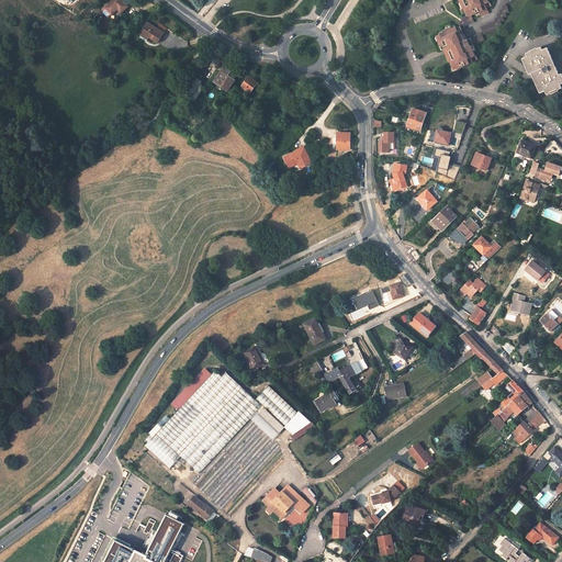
[(117,8),(122,12),(128,6),(122,0),(112,0),(105,8),(112,14),(116,10),(115,9),(117,8)]
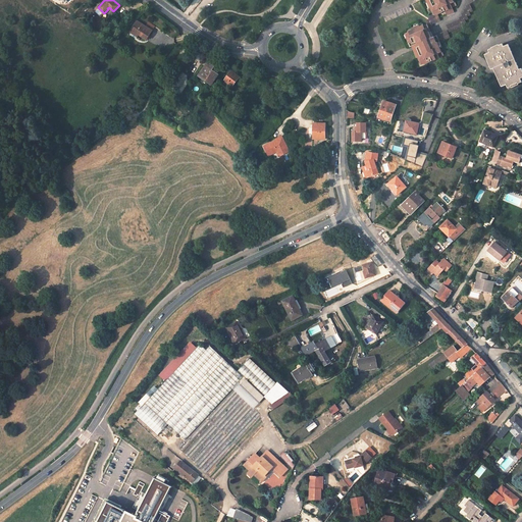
[(420,61),(421,65),(422,67),(437,61),(436,59),(441,57),(435,44),(433,45),(431,39),(429,39),(427,34),(425,29),(429,27),(428,24),(436,20),(434,15),(441,12),(442,15),(450,11),(449,7),(453,5),(451,1),(450,2),(448,0),(421,0),(423,3),(421,4),(424,9),(425,8),(428,15),(424,17),(425,19),(422,20),(423,24),(420,25),(419,24),(402,32),(403,34),(400,34),(404,43),(405,43),(407,48),(408,48),(413,60),(414,60),(416,63),(420,61)]
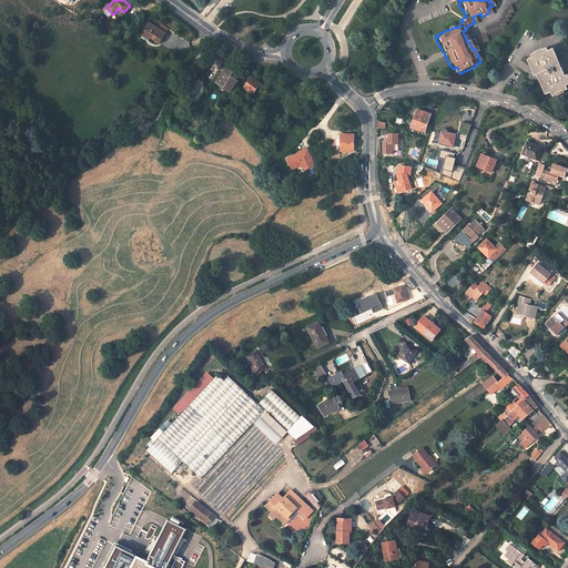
[(501,30),(501,28),(505,27),(504,23),(508,22),(507,20),(510,18),(509,16),(514,13),(510,6),(506,8),(507,10),(504,12),(505,14),(500,17),(501,19),(498,20),(498,22),(484,28),(487,36),(501,30)]
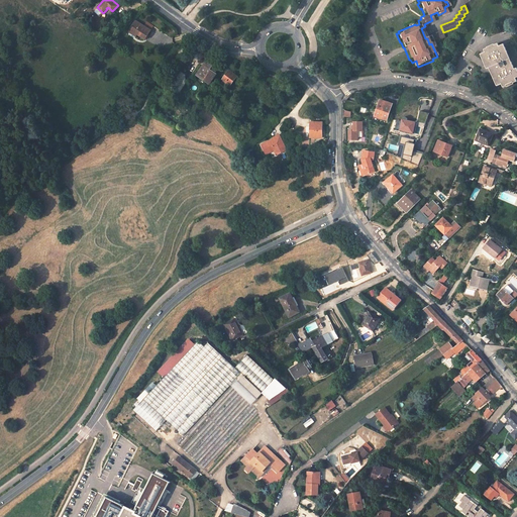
[(134,20),(128,29),(135,33),(142,38),(148,29),(141,25),(134,20)]
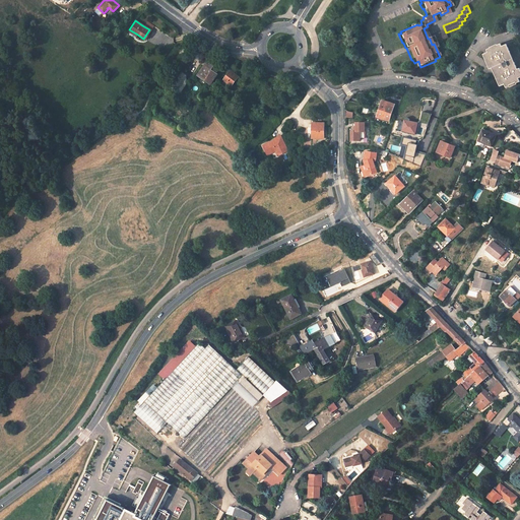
[(142,25),(149,29),(152,24),(145,20),(142,25)]
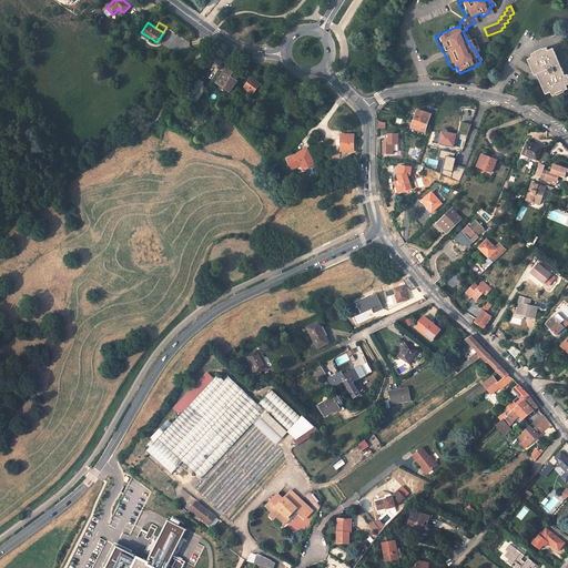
[(476,47),(488,42),(485,34),(473,40),(476,47)]
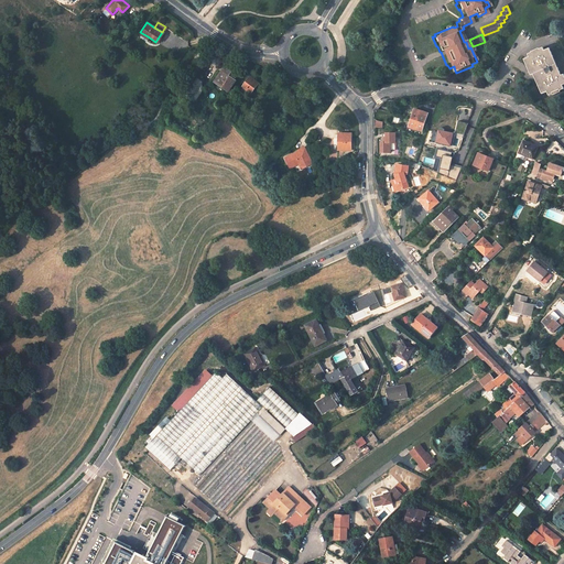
[(530,65),(533,73),(535,76),(538,76),(540,83),(538,84),(542,93),(546,90),(549,95),(552,93),(552,91),(560,89),(563,88),(562,85),(563,84),(563,75),(563,74),(561,75),(556,63),(554,64),(552,57),(554,56),(551,47),(545,50),(544,46),(529,53),(530,55),(525,57),(529,66),(530,65)]
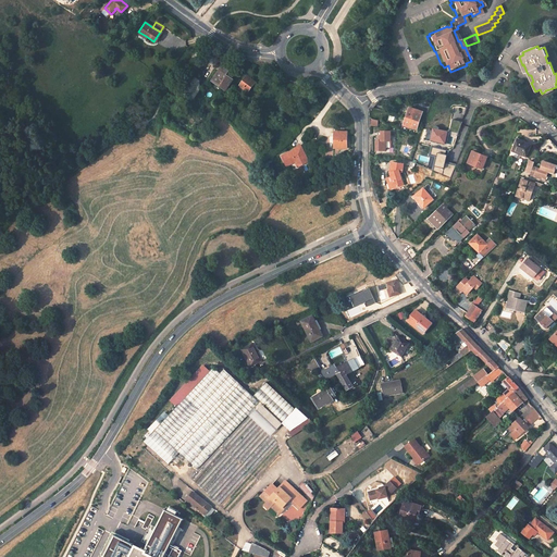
[(221,66),(218,72),(211,79),(225,89),(232,79),(227,76),(231,73),(221,66)]
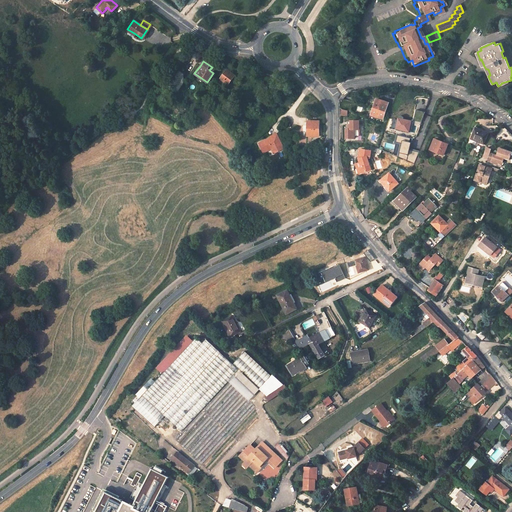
[(183,83),(182,73),(176,69),(166,82),(177,90),(183,83)]
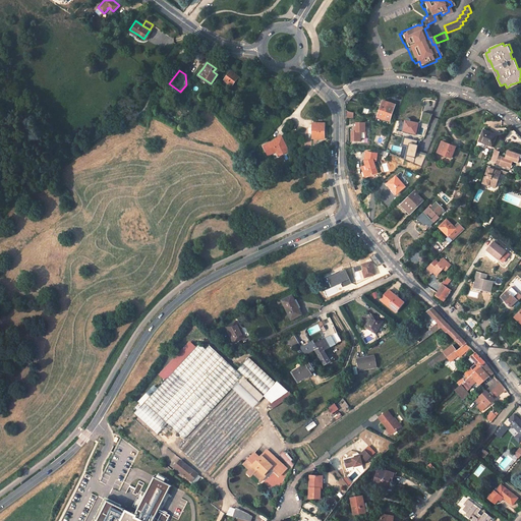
[(229,83),(233,87),(236,81),(235,80),(238,76),(230,71),(224,79),(229,83)]
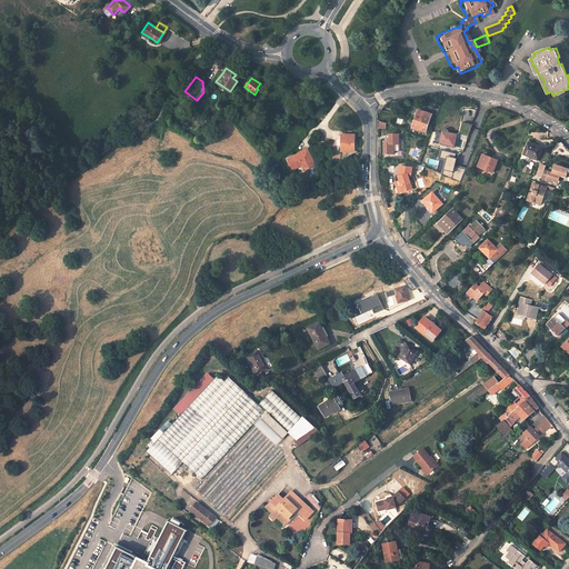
[(250,91),(245,87),(241,91),(247,97),(250,91)]
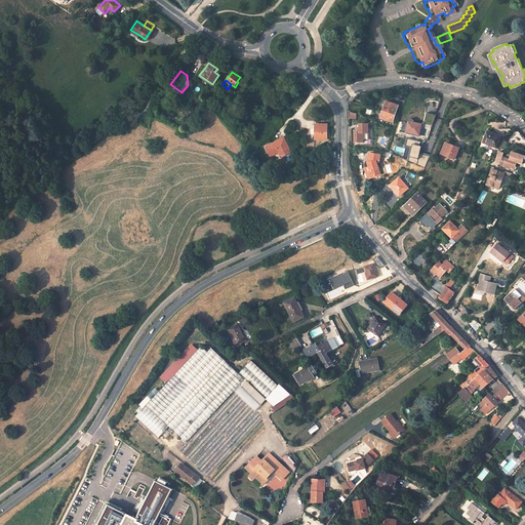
[(385,102),(379,118),(392,122),(398,106),(385,102)]
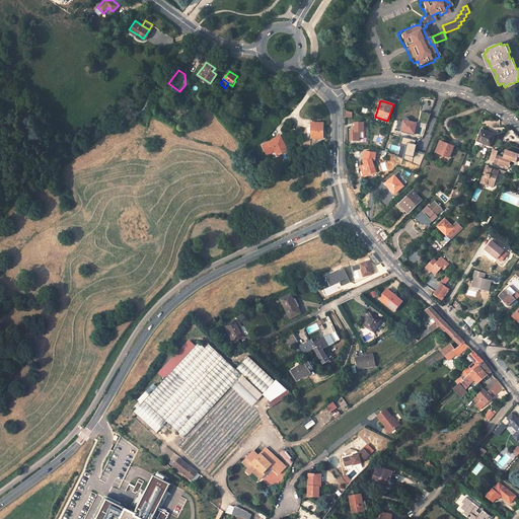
[(422,113),(420,122),(427,124),(429,115),(422,113)]
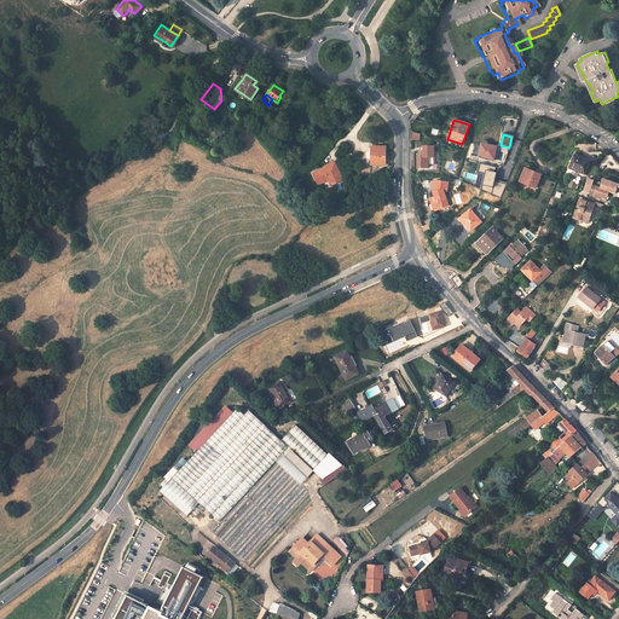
[(383,161),(385,145),(381,145),(381,142),(371,142),(371,163),(376,163),(377,161),(383,161)]
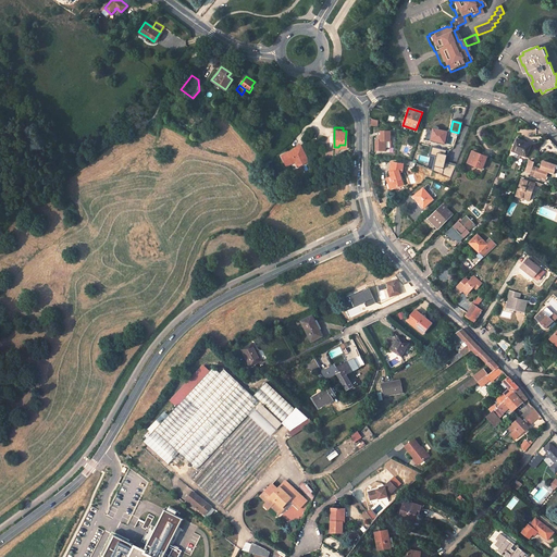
[(426,139),(431,140),(446,144),(448,133),(434,128),(433,132),(429,131),(426,139)]
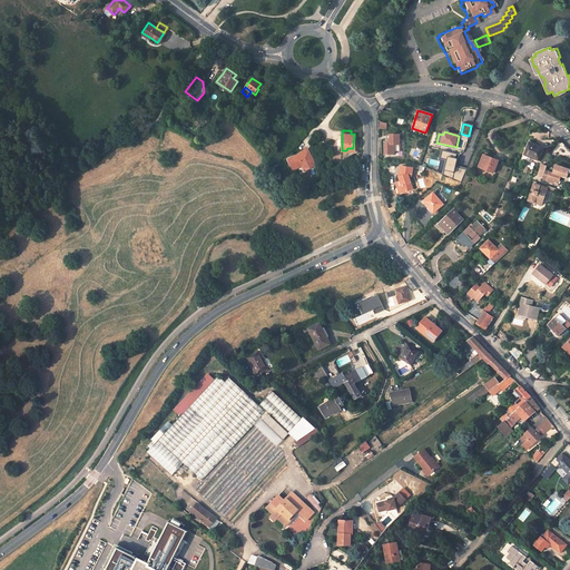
[(529,141),(524,155),(540,160),(544,147),(529,141)]
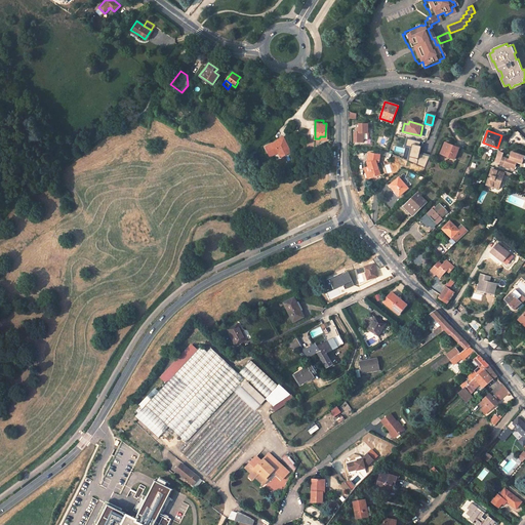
[(363,133),(354,133),(354,142),(362,143),(363,133)]
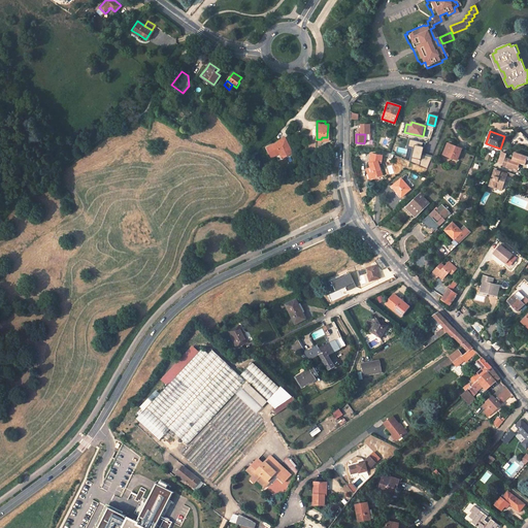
[(293,155),(286,139),(266,149),(270,158),(279,154),(282,159),(293,155)]
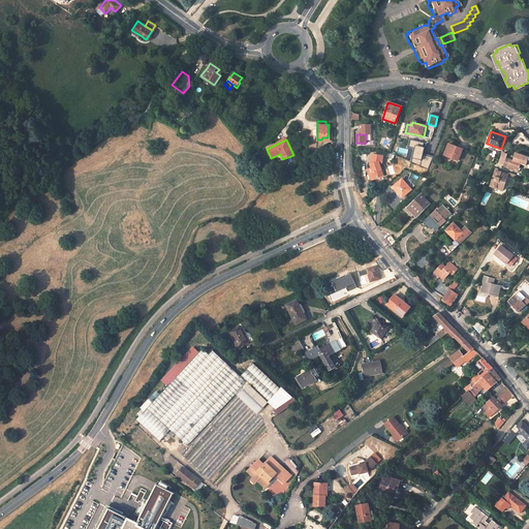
[(411,162),(428,168),(433,156),(428,155),(423,155),(423,151),(423,145),(424,143),(417,141),(414,141),(409,139),(409,149),(414,149),(412,154),(409,154),(409,156),(411,156),(411,162)]
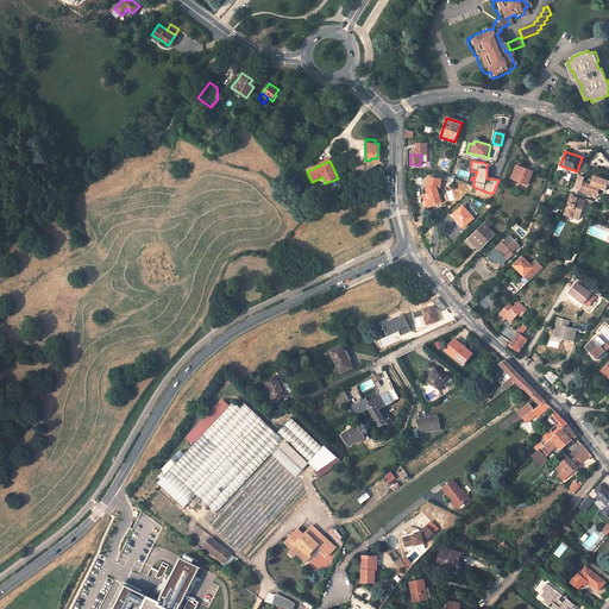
[(516,164),(512,177),(528,183),(533,171),(516,164)]
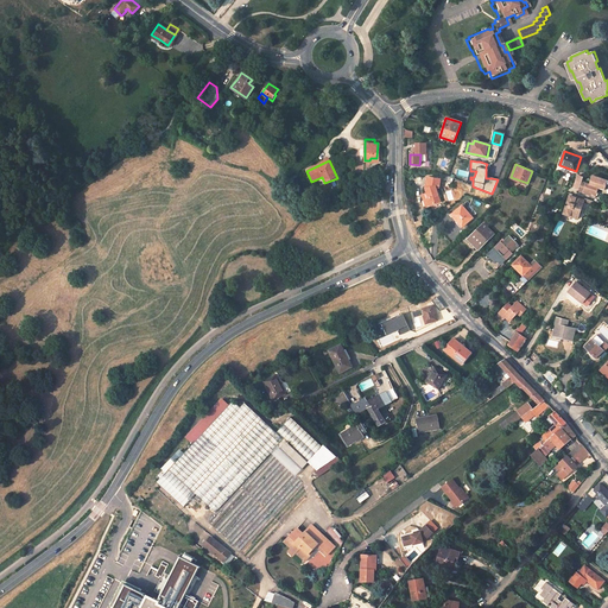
[(591,195),(596,196),(600,187),(606,189),(607,181),(594,176),(591,184),(582,181),(583,177),(578,176),(575,188),(580,189),(578,190),(584,191),(583,194),(591,196),(591,195)]
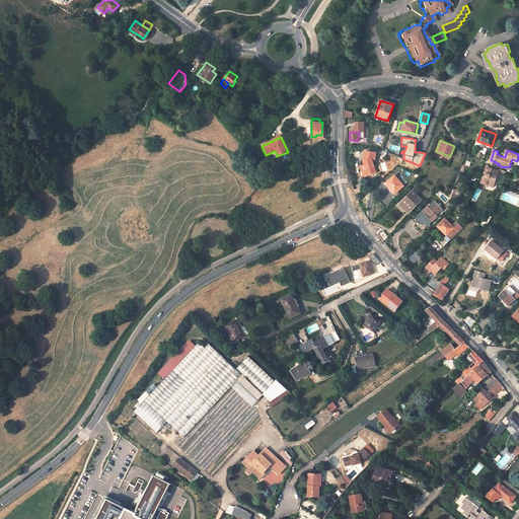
[(375,160),(376,153),(365,151),(364,159),(364,160),(366,161),(367,164),(365,164),(361,166),(364,176),(376,172),(373,161),(375,160)]
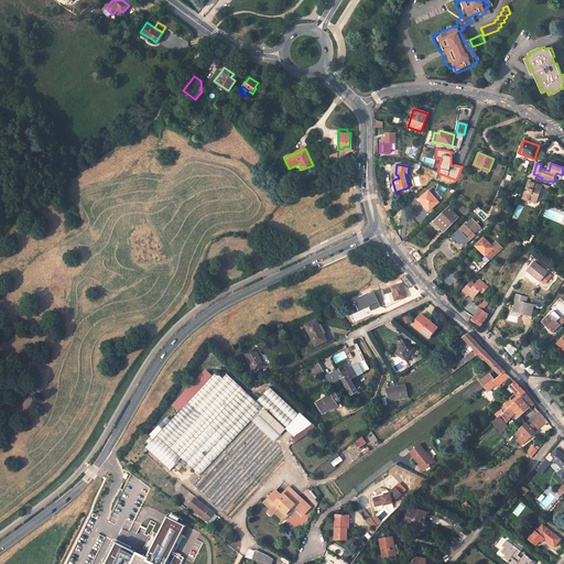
[(529,181),(527,187),(529,188),(528,193),(524,192),(522,198),(535,203),(542,185),(529,181)]
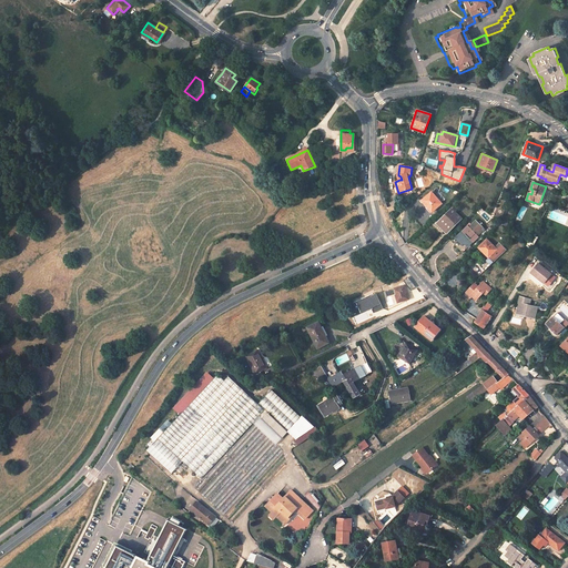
[(432,192),(423,201),(433,212),(443,203),(432,192)]
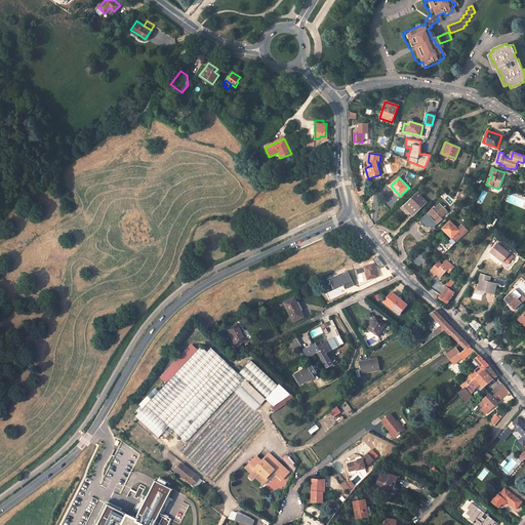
[(418,192),(404,205),(408,210),(411,207),(415,212),(427,201),(418,192)]
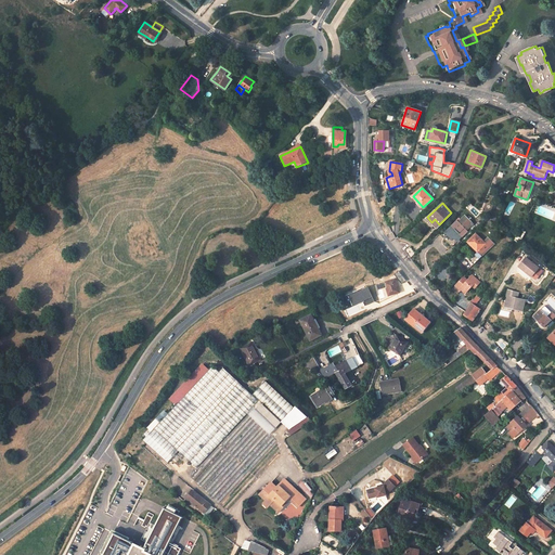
[(452,226),(463,237),(469,231),(467,230),(474,223),(465,216),(460,221),(457,220),(452,226)]
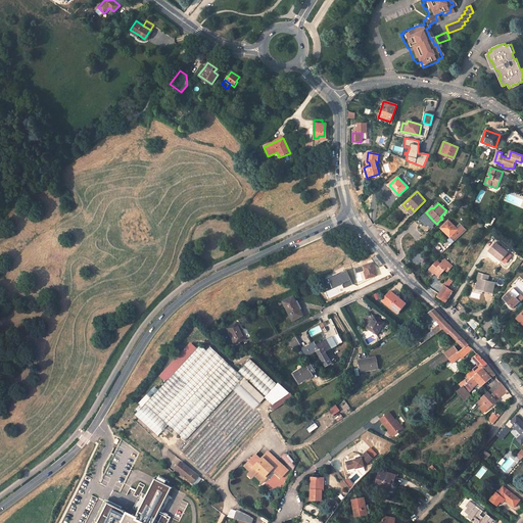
[(496,219),(490,216),(484,226),(489,230),(496,219)]
